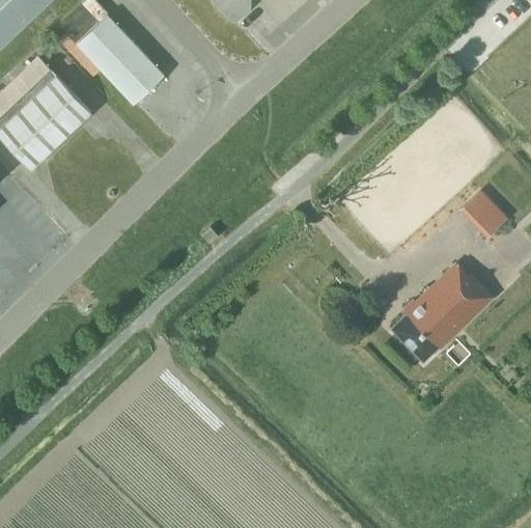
[(0,0),(0,51),(53,0),(0,0)]
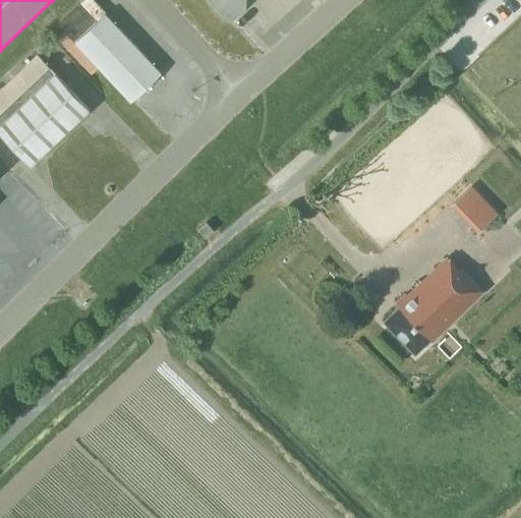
[(206,0),(227,22),(231,23),(244,11),(244,7),(240,2),(242,0),(206,0)]
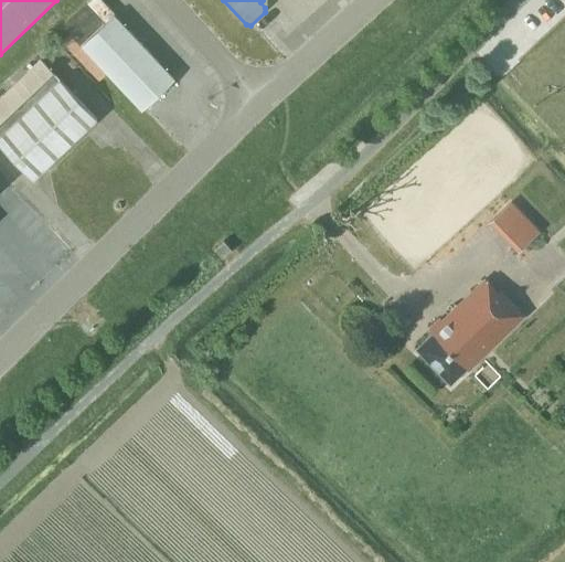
[(174,82),(114,18),(81,48),(142,113),(174,82)]
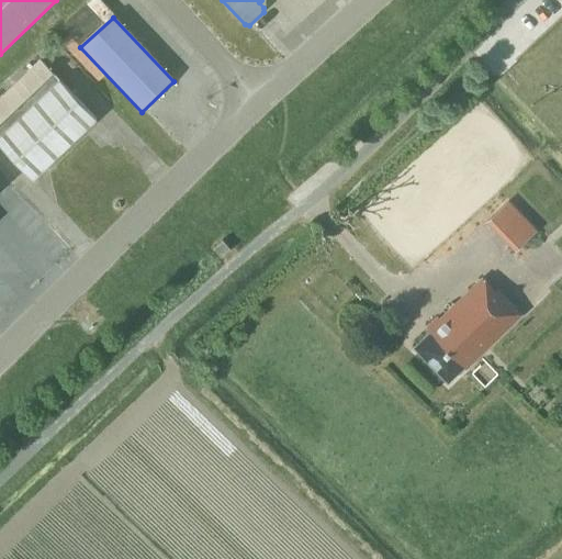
[(97,121),(59,82),(41,63),(0,101),(0,147),(32,182),(97,121)]
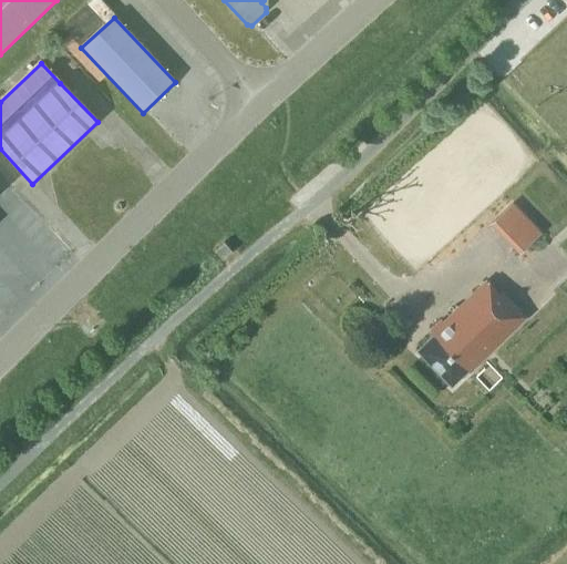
[(542,234),(513,204),(490,225),(518,256),(542,234)]
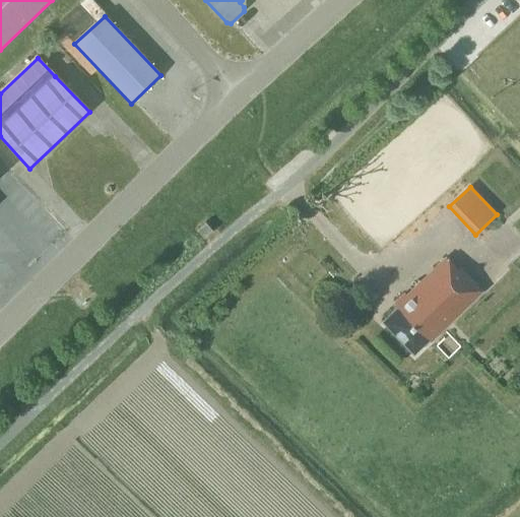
[(197,232),(204,240),(213,233),(206,224),(197,232)]
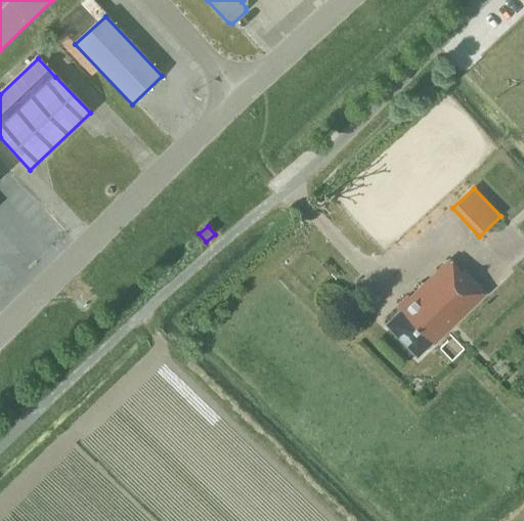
[(388,327),(418,357),(432,343),(435,345),(486,295),(465,272),(463,274),(450,262),(410,301),(408,299),(398,308),(402,312),(388,327)]
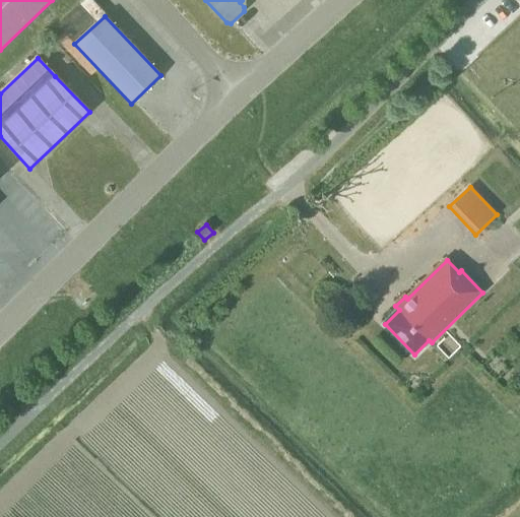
All buildings are outlined.
